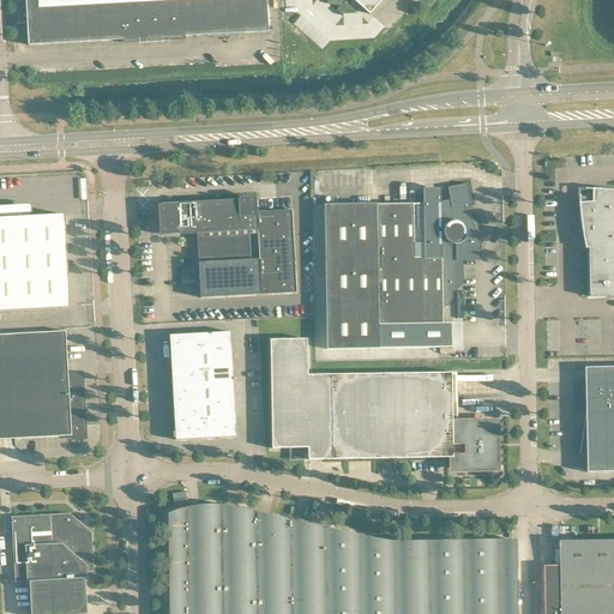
[(185,40),(185,36),(269,31),(266,0),(25,0),(29,46),(124,40),(125,43),(185,40)]
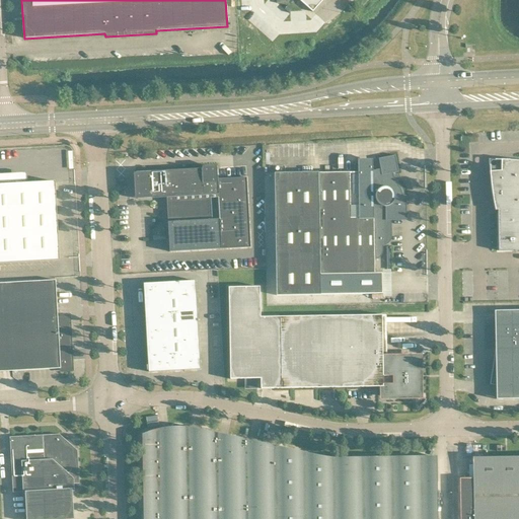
[(299,0),(312,12),(322,0),(299,0)]
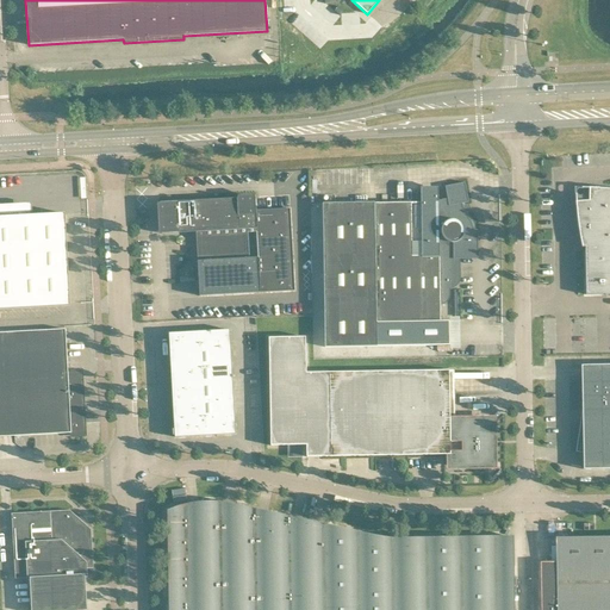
[(468,203),(465,182),(444,186),(447,199),(439,200),(437,192),(421,192),(421,203),(374,204),(374,203),(323,204),(324,347),(449,346),(448,321),(440,322),(440,305),(441,305),(442,305),(444,304),(446,304),(446,303),(447,302),(448,300),(449,299),(449,298),(449,297),(450,296),(450,290),(452,288),(453,288),(454,288),(455,287),(456,287),(458,286),(458,285),(459,284),(459,282),(460,281),(460,280),(460,279),(460,256),(478,256),(478,230),(475,230),(474,224),(472,218),(468,213),(467,212),(465,204),(468,203)]
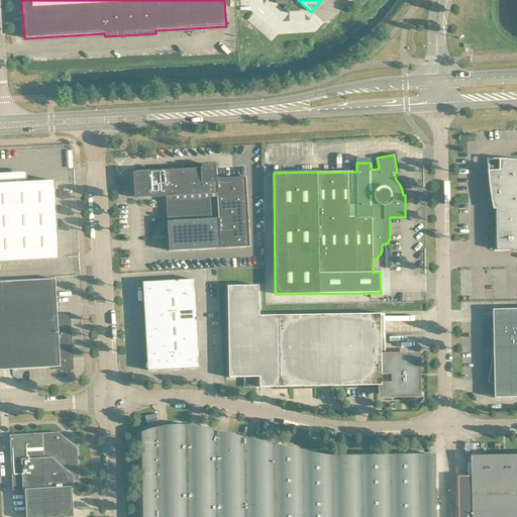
[(493,210),(494,209),(496,209),(516,209),(516,160),(516,161),(511,160),(505,160),(499,160),(499,163),(498,163),(497,164),(497,165),(497,166),(497,167),(498,167),(498,168),(499,168),(499,170),(488,171),(488,177),(489,182),(490,188),(490,193),(491,199),(492,204),(493,210)]
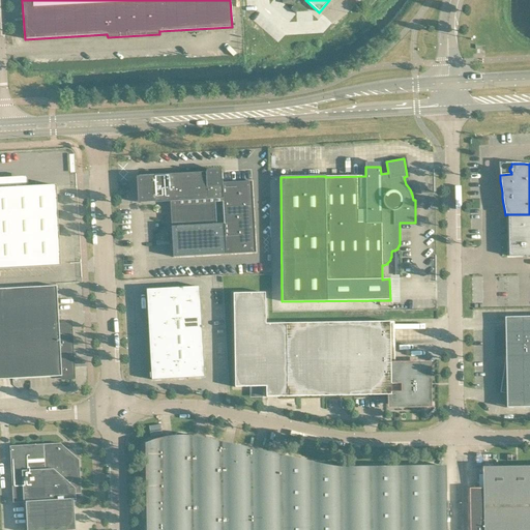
[(222,183),(222,172),(139,176),(140,203),(170,202),(173,257),(256,253),(252,181),(222,183)]
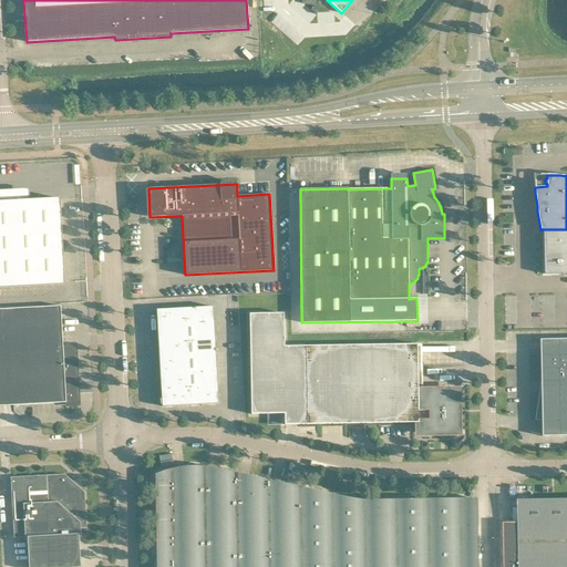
[(0,287),(64,284),(60,198),(0,202),(0,287)]
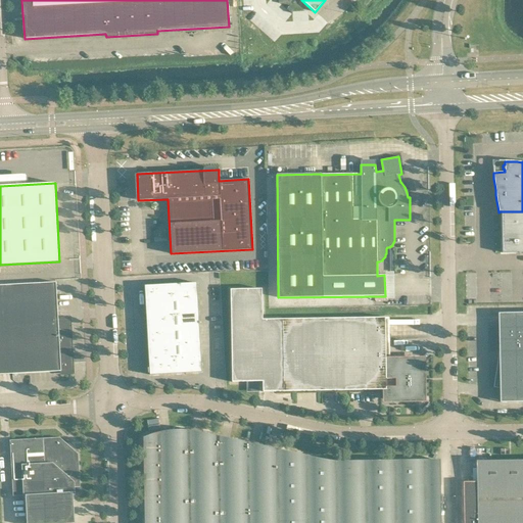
[(522,211),(502,211),(502,252),(522,252),(522,211)]
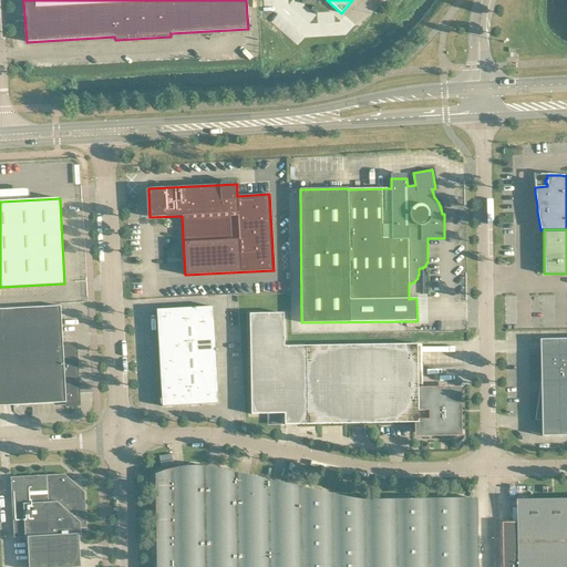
[(63,348),(61,306),(0,309),(0,405),(65,402),(65,405),(79,404),(78,393),(75,393),(75,384),(78,382),(75,347),(63,348)]
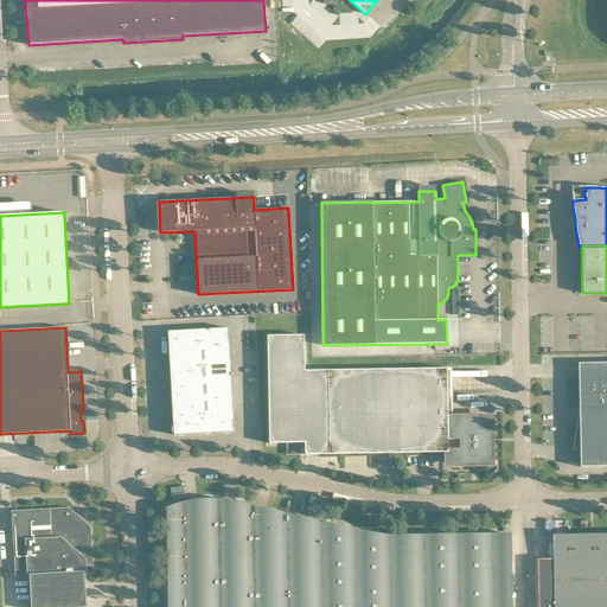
[(195,365),(230,363),(228,328),(210,330),(211,347),(193,347),(195,365)]
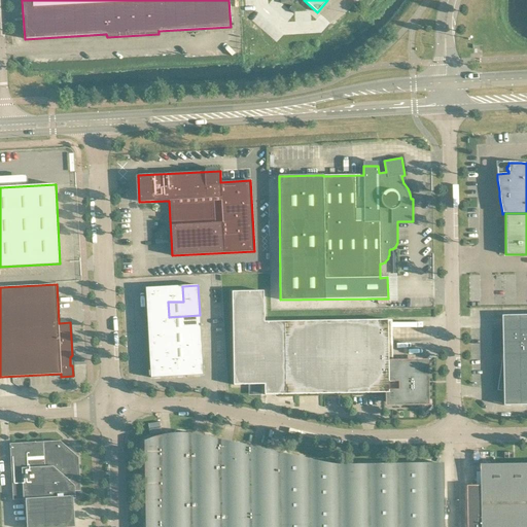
[(168,302),(183,302),(182,286),(167,287),(168,302)]
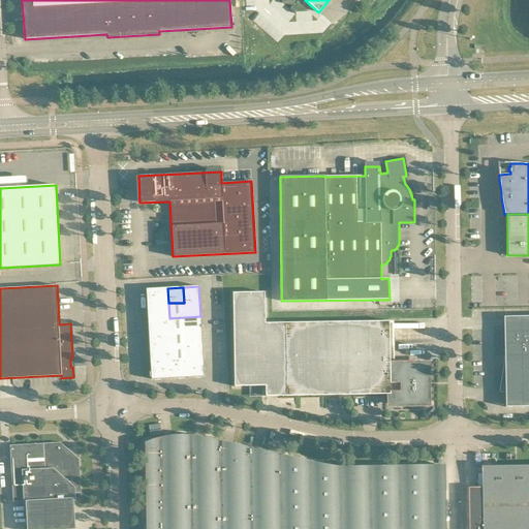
[(148,305),(168,303),(167,288),(147,289),(148,305)]
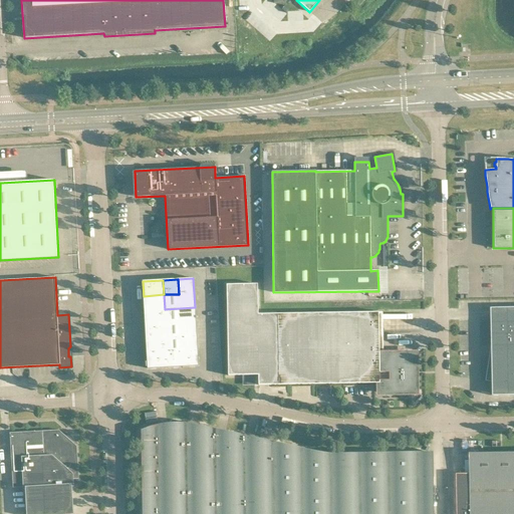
[(258,314),(257,284),(226,284),(228,375),(258,374),(258,384),(378,382),(378,390),(382,393),(411,393),(414,390),(413,356),(410,353),(378,354),(378,312),(277,313),(258,314)]
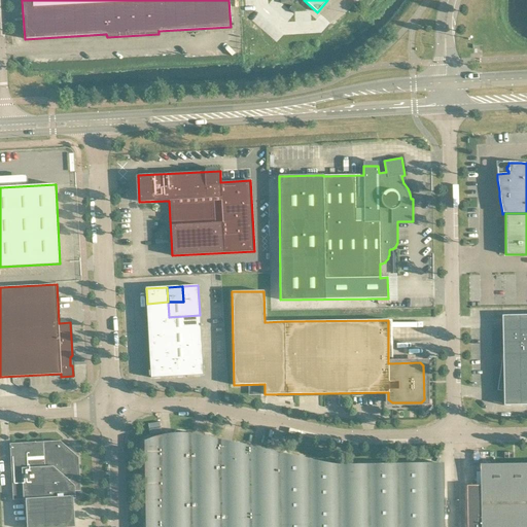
[(147,318),(169,317),(168,302),(147,304),(147,318)]
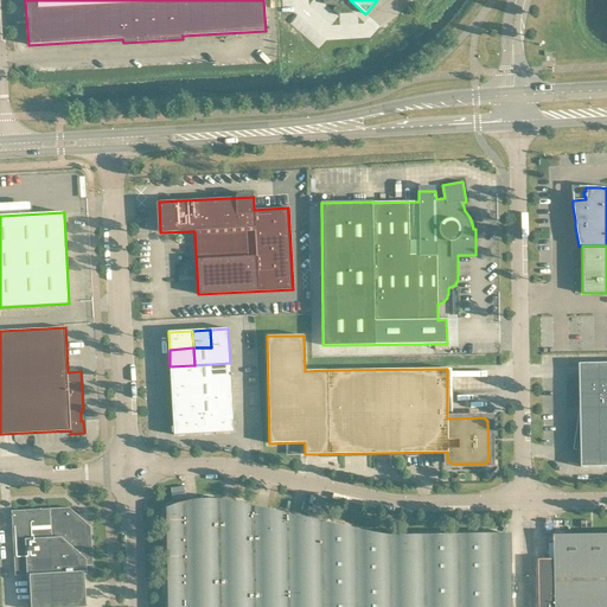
[(606,414),(606,362),(579,363),(579,364),(592,364),(592,376),(585,376),(577,415),(606,414)]
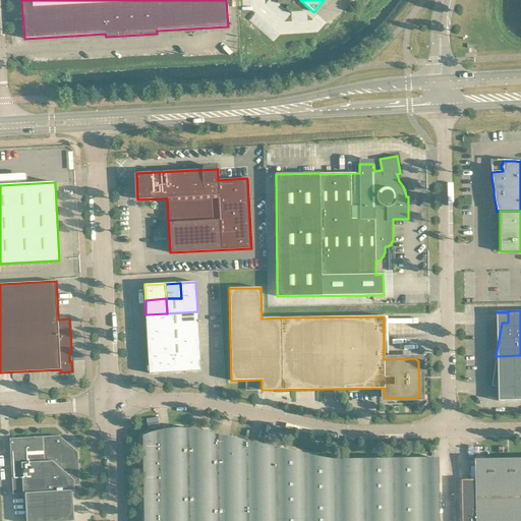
[(168,328),(198,327),(197,311),(167,313),(168,328)]
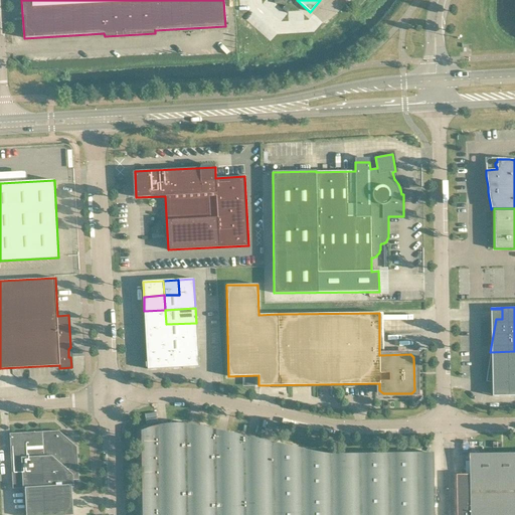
[(145,325),(166,324),(165,310),(144,311),(145,325)]
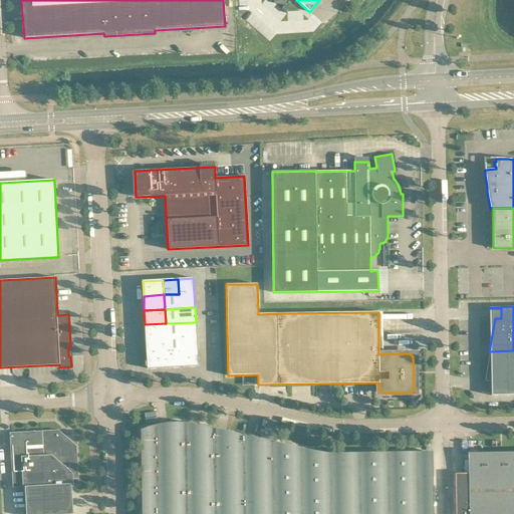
[(166,338),(197,336),(196,322),(166,323),(166,338)]
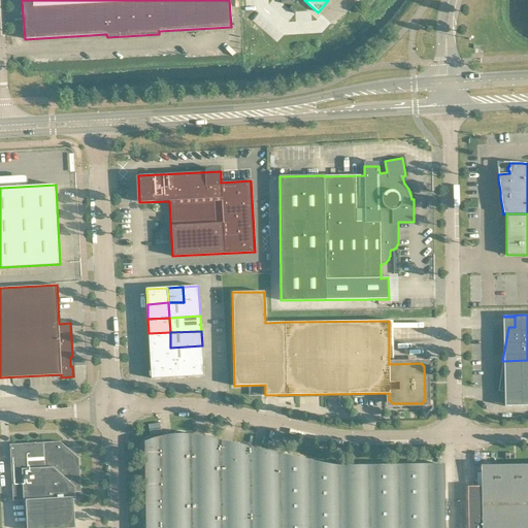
[(150,349),(170,348),(170,332),(149,333),(150,349)]
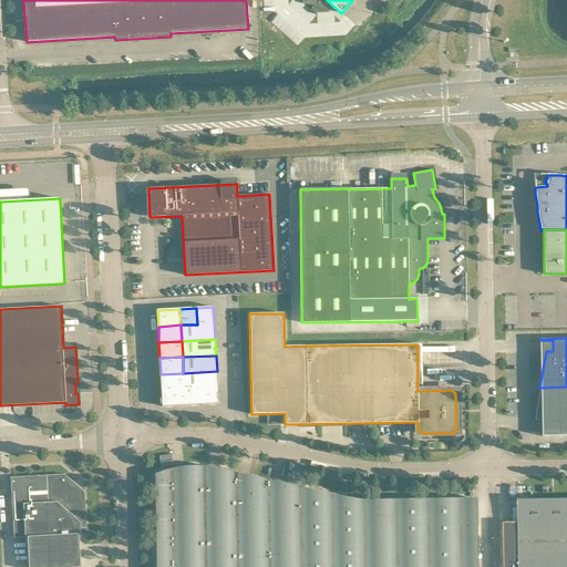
[(184,389),(200,388),(217,387),(217,371),(183,373),(184,389)]
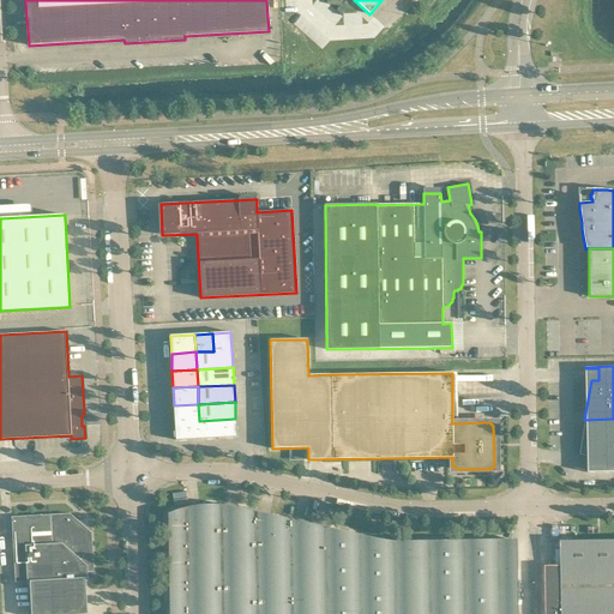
[(175,422),(199,421),(198,404),(174,405),(175,422)]
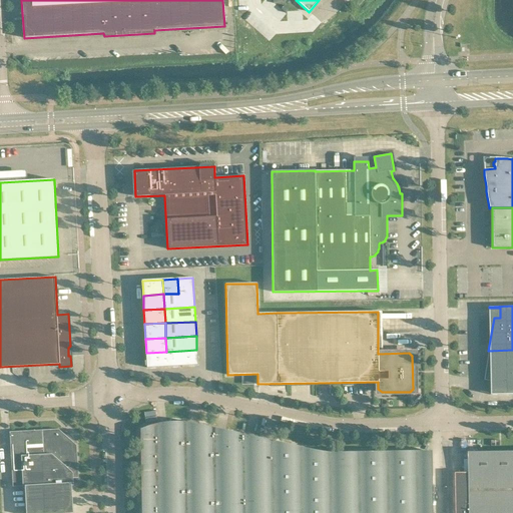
[(182,366),(197,365),(196,350),(181,351),(182,366)]
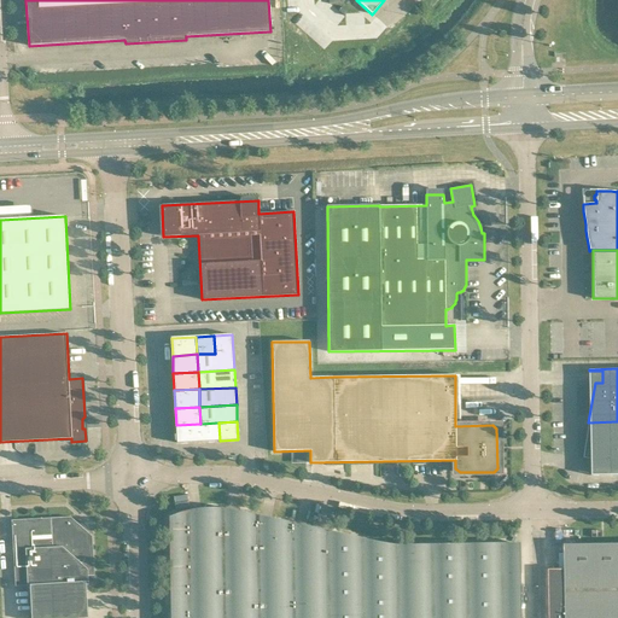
[(590,476),(617,474),(617,421),(588,423),(583,458),(604,461),(604,474),(590,474),(590,476)]
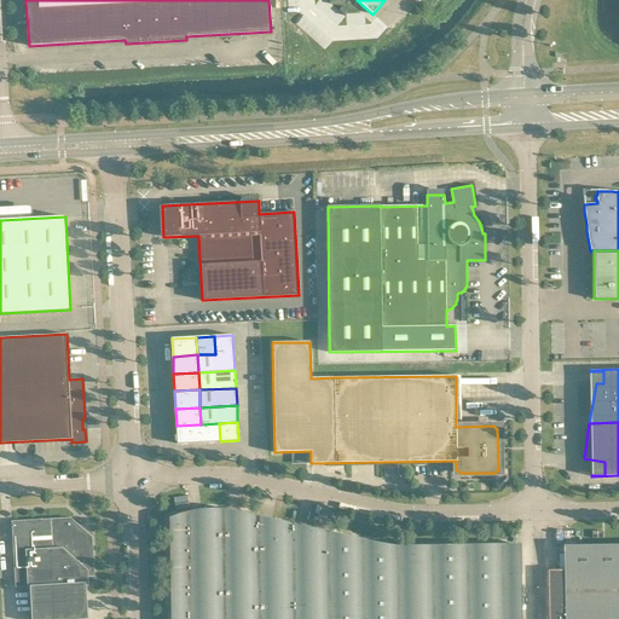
[(178,444),(220,441),(219,423),(201,424),(177,426),(178,444)]
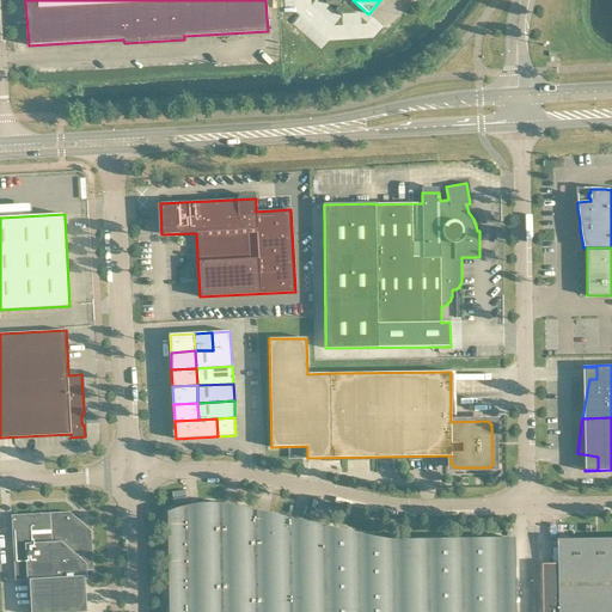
[(215,611),(214,505),(210,505),(206,505),(202,505),(197,505),(193,506),(189,507),(184,507),(181,508),(176,510),(172,512),(167,513),(169,611),(215,611)]
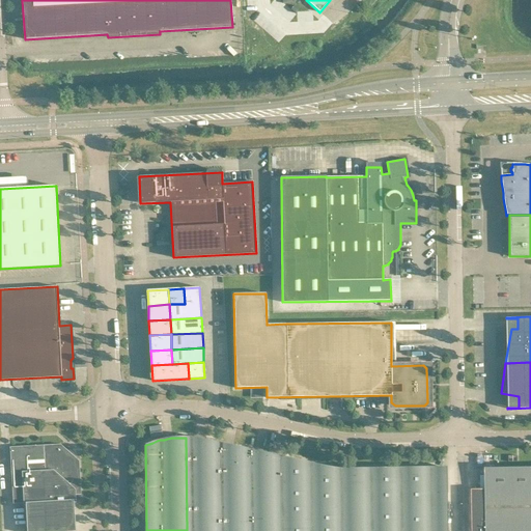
[(221,530),(222,444),(199,439),(196,439),(193,438),(190,438),(186,438),(187,530),(221,530)]
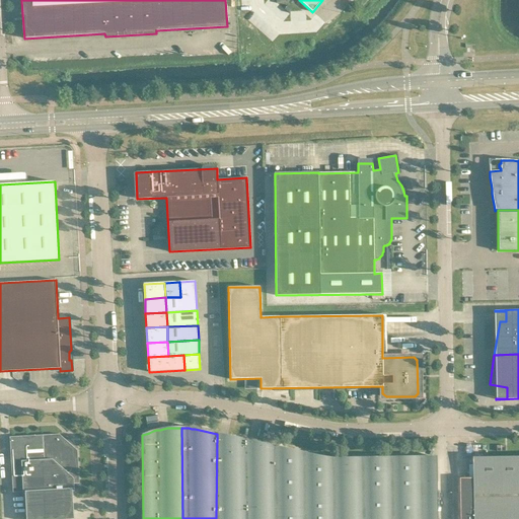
[(73,518),(72,492),(74,491),(74,484),(79,484),(77,451),(59,434),(10,437),(13,492),(23,492),(23,494),(25,494),(26,518),(73,518)]
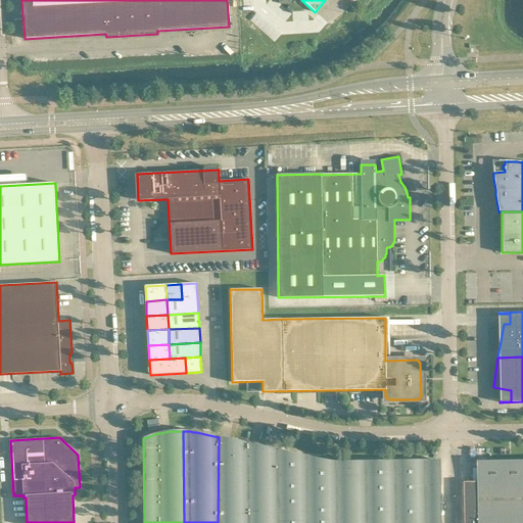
[(257,522),(256,445),(219,437),(218,522),(257,522)]
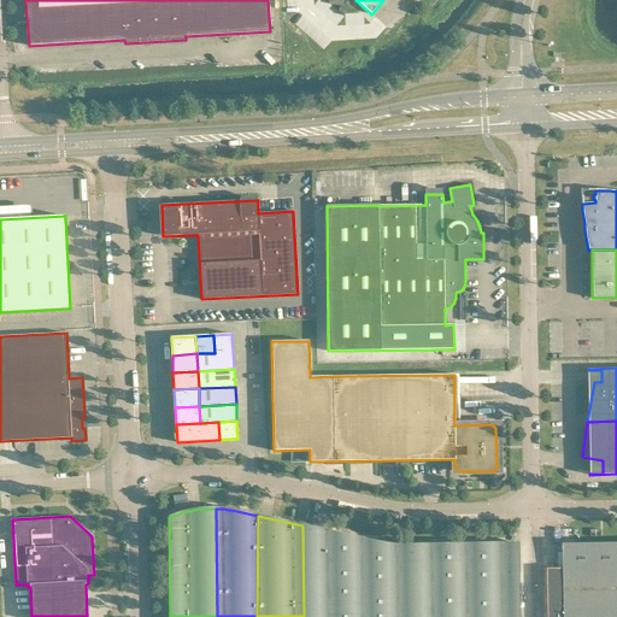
[(342,616),(341,534),(303,526),(304,616),(342,616)]
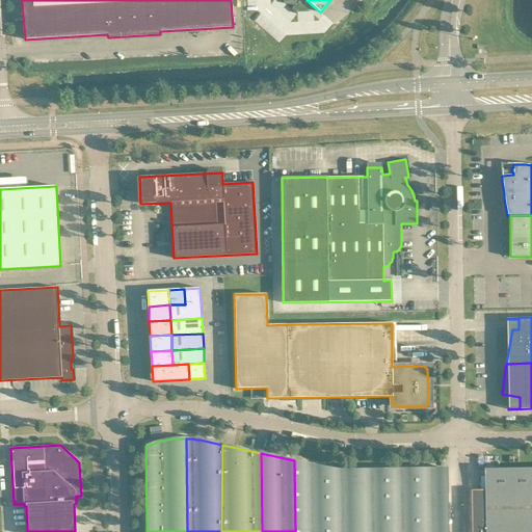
[(326,468),(294,460),(295,531),(340,531),(340,470),(335,469),(326,468)]
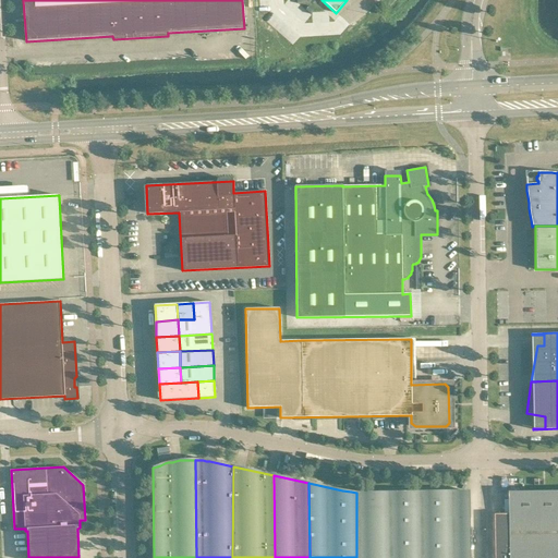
[(356,493),(356,557),(469,557),(469,492),(356,493)]
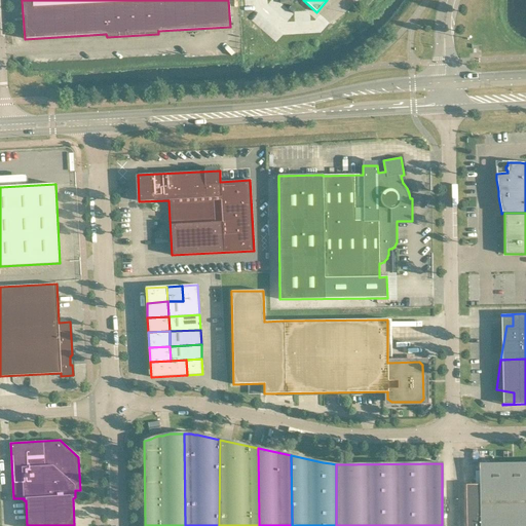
[(465,525),(525,525),(525,464),(485,465),(485,471),(483,471),(483,485),(465,485),(465,525)]
